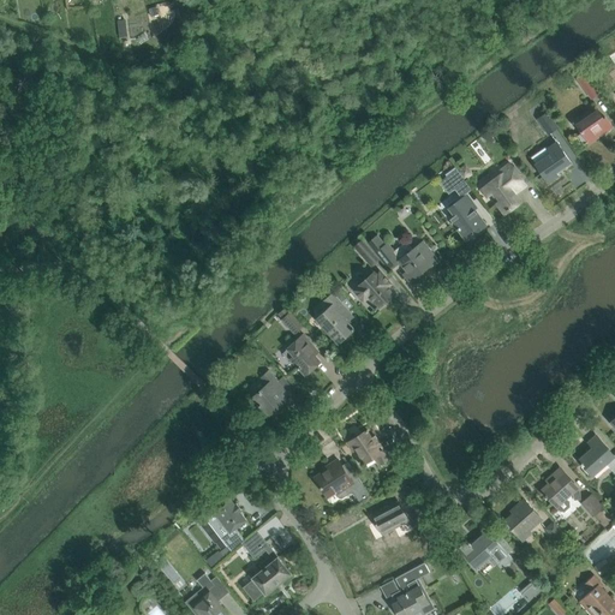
[(591,99),(597,94),(584,73),(578,78),(591,99)]
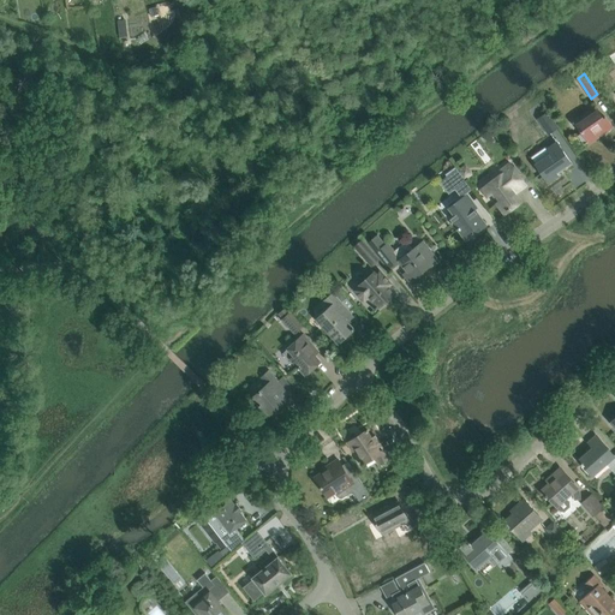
[(549,133),(557,127),(547,112),(538,119),(549,133)]
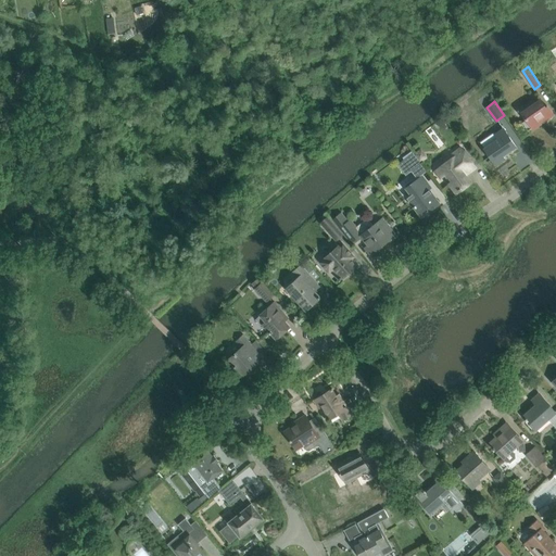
[(522,123),(528,130),(552,114),(546,105),(545,106),(541,101),(522,113),(527,119),(522,123)]
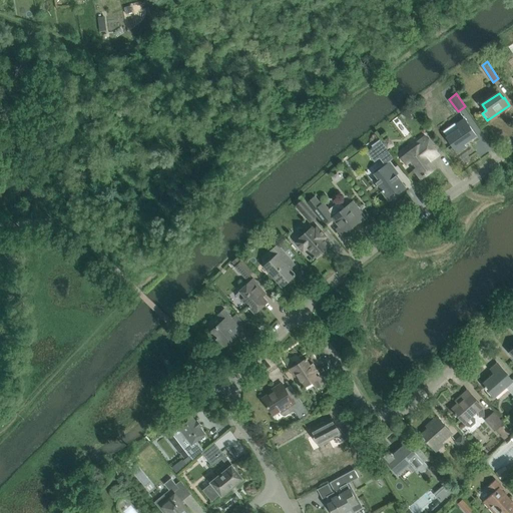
[(447,137),(451,143),(457,152),(464,147),(466,146),(464,143),(476,135),(465,118),(458,124),(460,128),(447,137)]
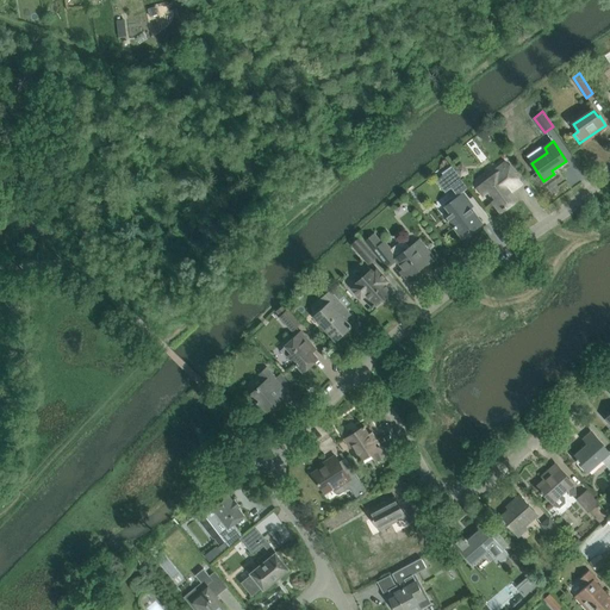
[(461,162),(454,168),(458,174),(460,176),(467,172),(461,162)]
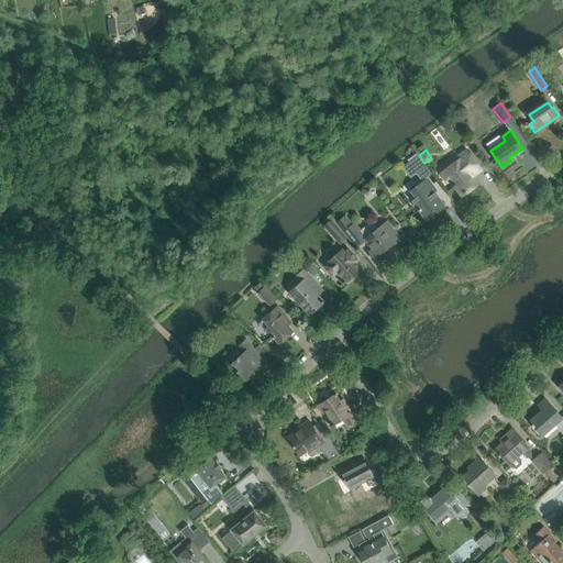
[(457,184),(455,186),(462,195),(475,185),(470,177),(481,169),(466,151),(461,155),(463,158),(448,169),(457,184)]
